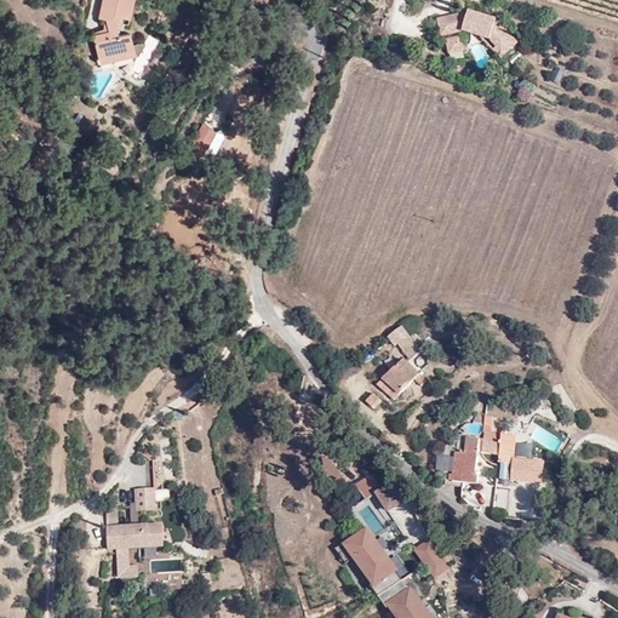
[(120,33),(121,16),(126,17),(130,0),(103,0),(99,15),(107,16),(109,29),(93,33),(99,56),(136,46),(131,30),(120,33)]
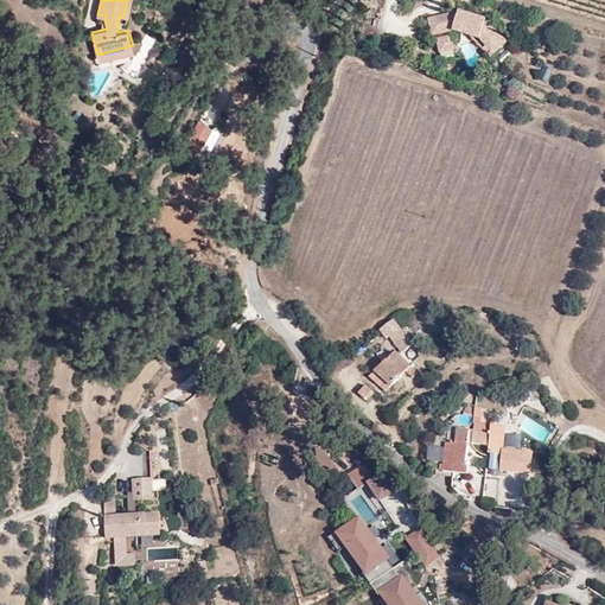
[(451,12),(426,18),(430,34),(450,30),(467,34),(477,37),(484,44),(481,48),(489,56),(504,40),(483,19),(456,11),(454,13),(451,12)]
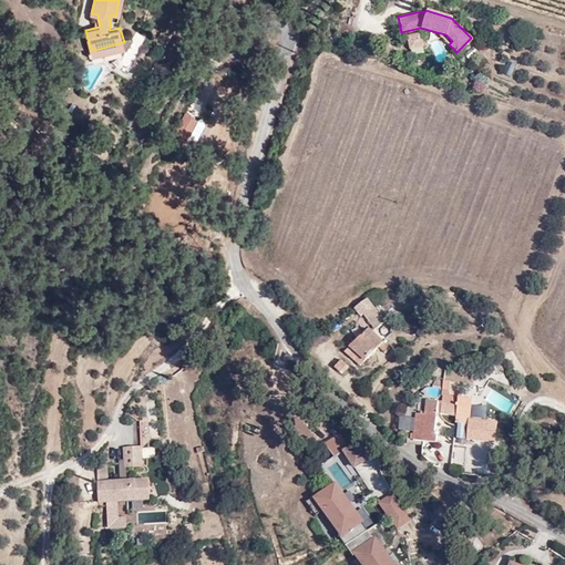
[(117,64),(127,71),(151,33),(140,26),(126,49),(117,64)]
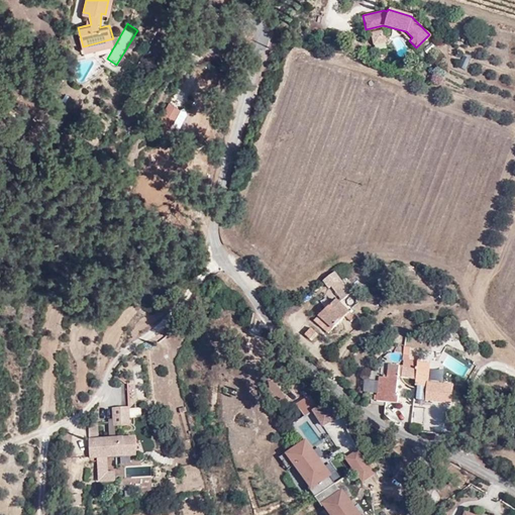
[(398,29),(409,40),(412,37),(406,31),(398,29)]
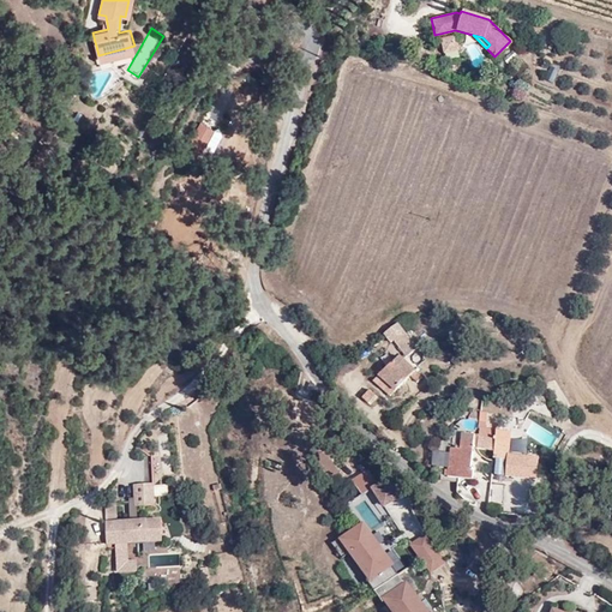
[(441,45),(442,52),(456,49),(455,41),(441,45)]
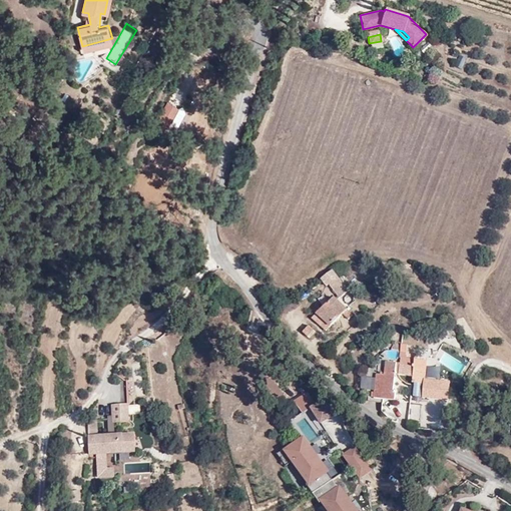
[(82,46),(83,51),(113,43),(112,38),(82,46)]
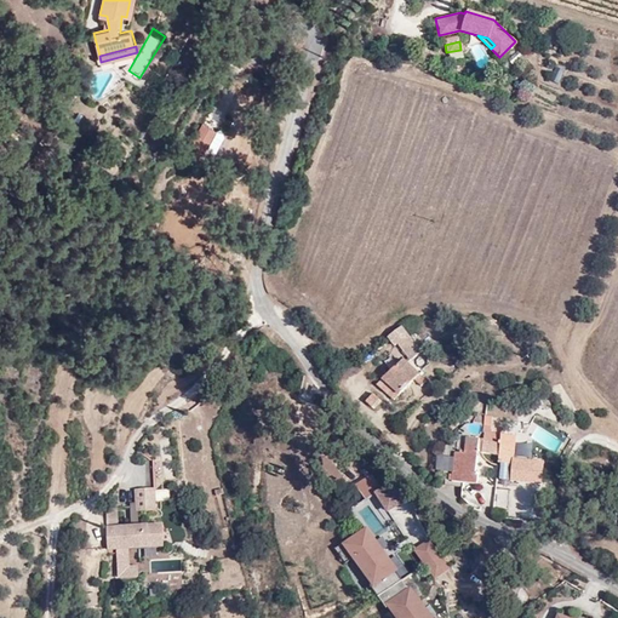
[(210,130),(198,122),(184,146),(196,153),(210,130)]
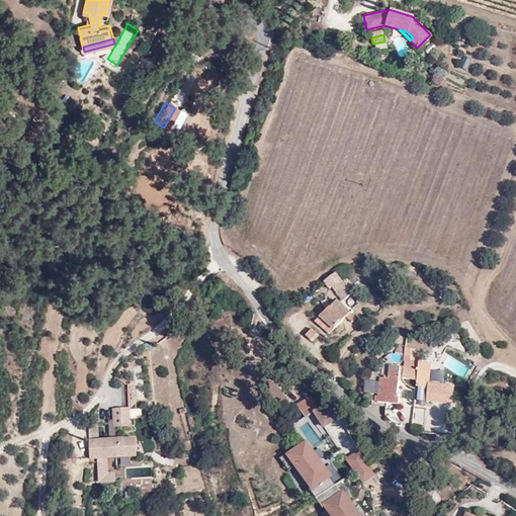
[(331,271),(320,280),(326,286),(330,283),(342,298),(349,292),(331,271)]
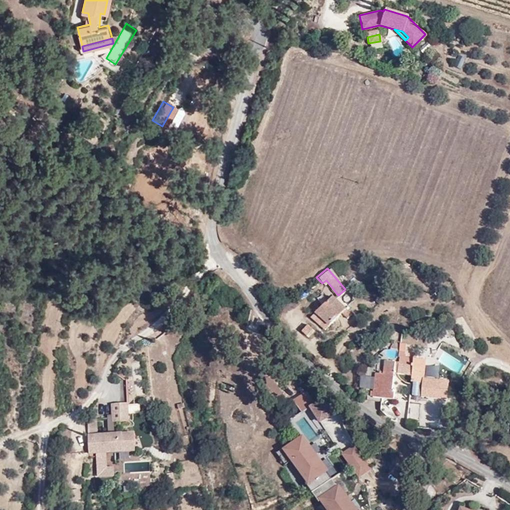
[(317,313),(331,323),(341,310),(347,315),(350,311),(329,296),(319,308),(316,306),(313,309),(317,313)]
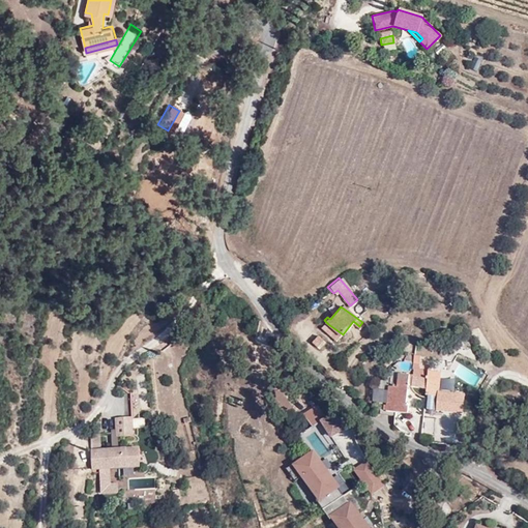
[(325,328),(340,339),(343,334),(328,324),(325,328)]
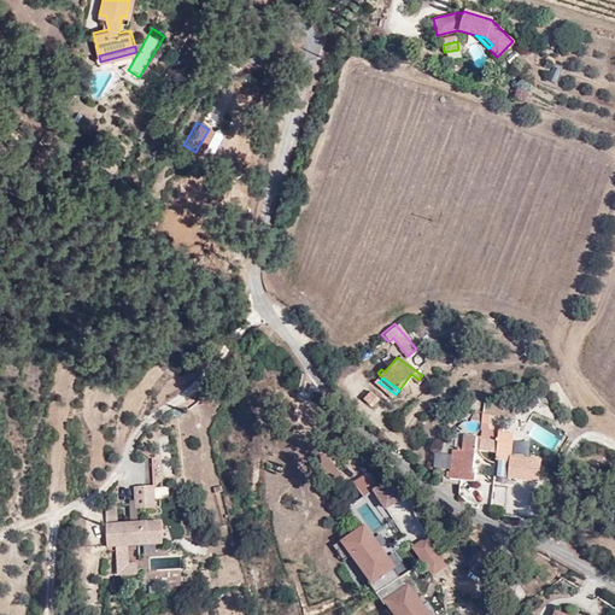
[(374,396),(368,390),(361,398),(367,403),(374,396)]
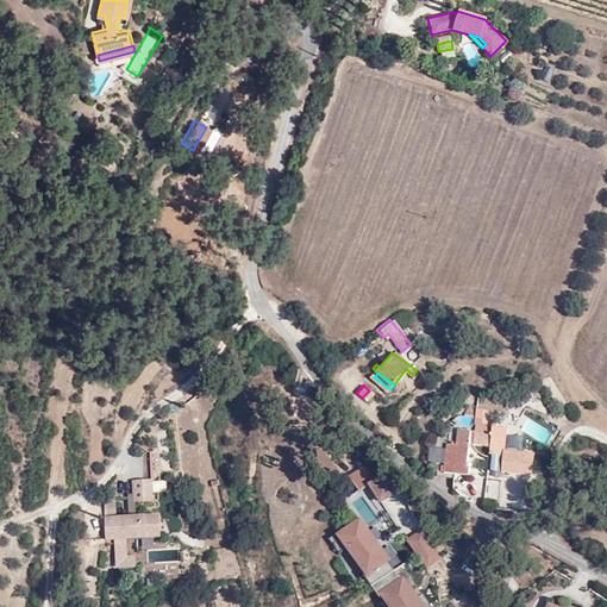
[(470,429),(469,431),(487,433),(486,444),(485,452),(499,454),(500,448),(502,425),(488,424),(476,421),(479,406),(471,405),(469,429),(470,429)]
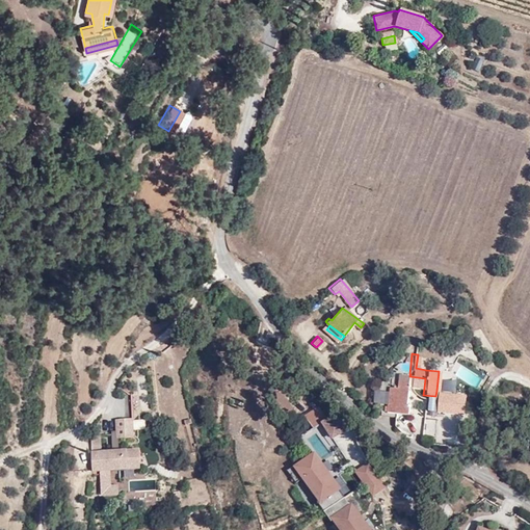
[(394,387),(386,386),(382,411),(404,414),(405,403),(402,403),(406,373),(396,372),(394,387)]
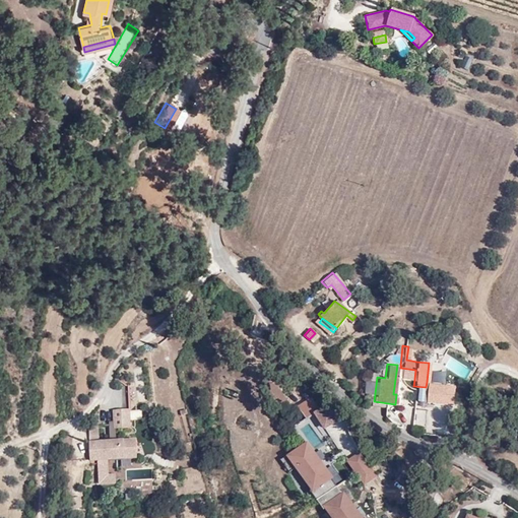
[(400,368),(399,377),(414,379),(415,370),(400,368)]
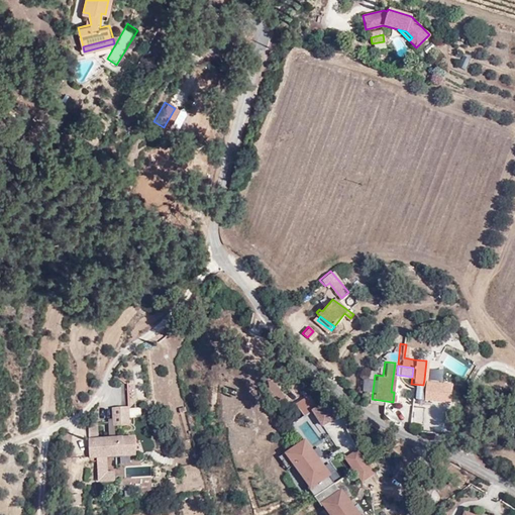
[(450,383),(424,380),(423,385),(422,400),(447,402),(450,383)]
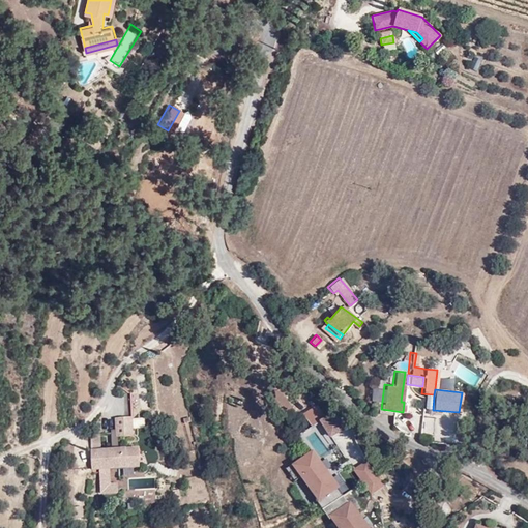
[(301,410),(309,423),(323,415),(316,403),(301,410)]
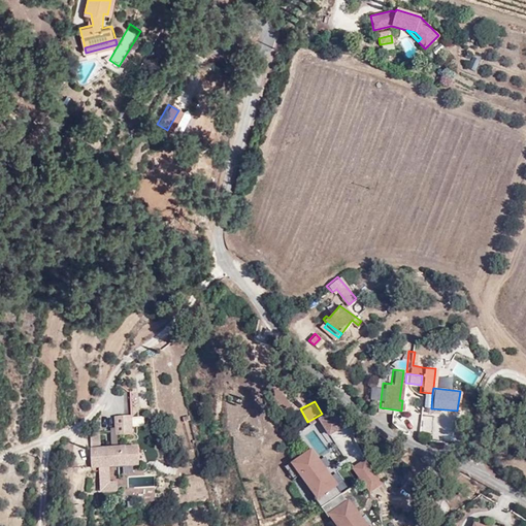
[(331,407),(317,417),(328,435),(342,427),(331,407)]
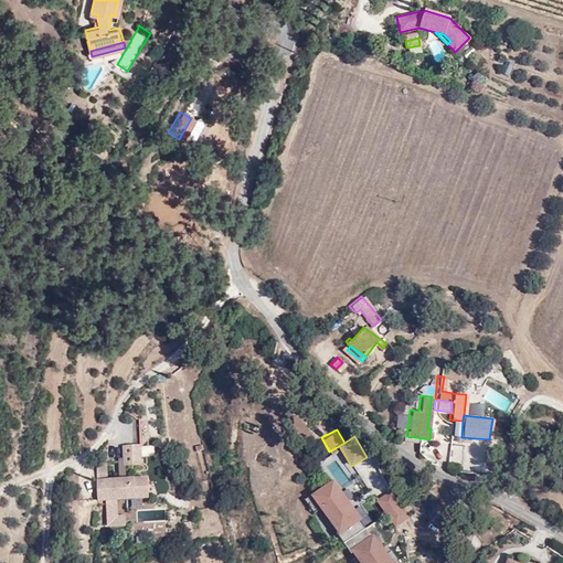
[(141,464),(140,443),(121,445),(123,458),(123,465),(141,464)]
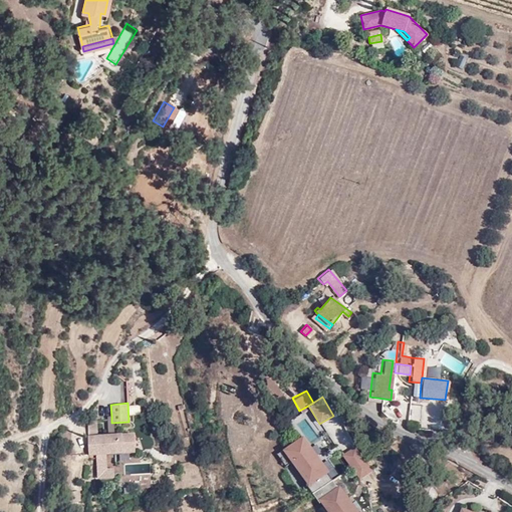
[(97,436),(96,419),(85,419),(87,455),(135,452),(134,433),(97,436)]
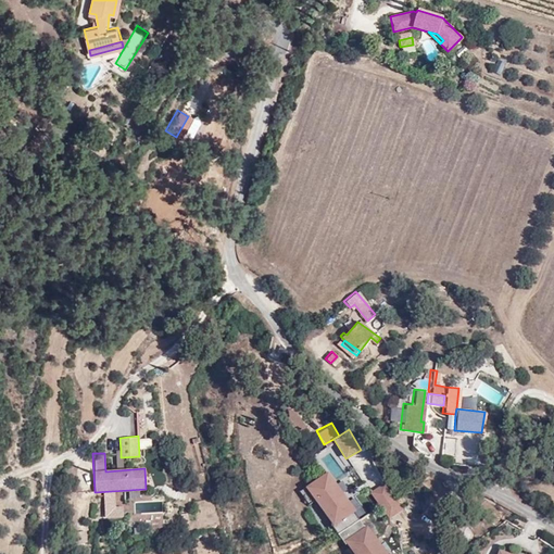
[(360,518),(326,474),(320,478),(310,487),(335,520),(331,523),(339,533),(360,518)]
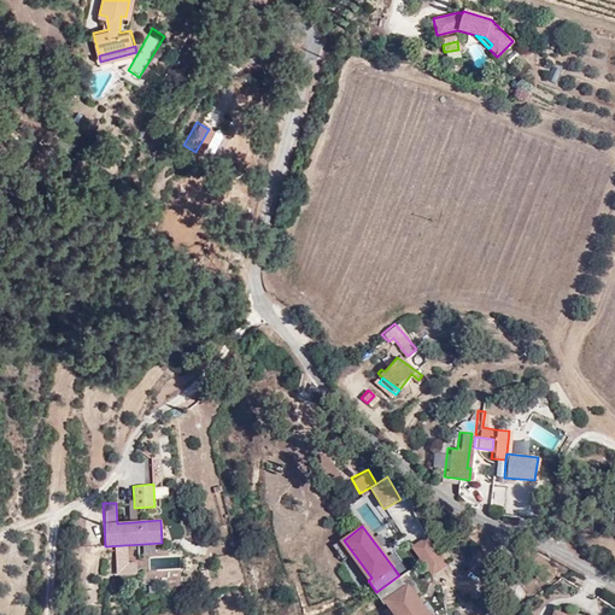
[(368,580),(372,578),(344,540),(356,531),(353,527),(332,544),(343,560),(349,555),(368,580)]
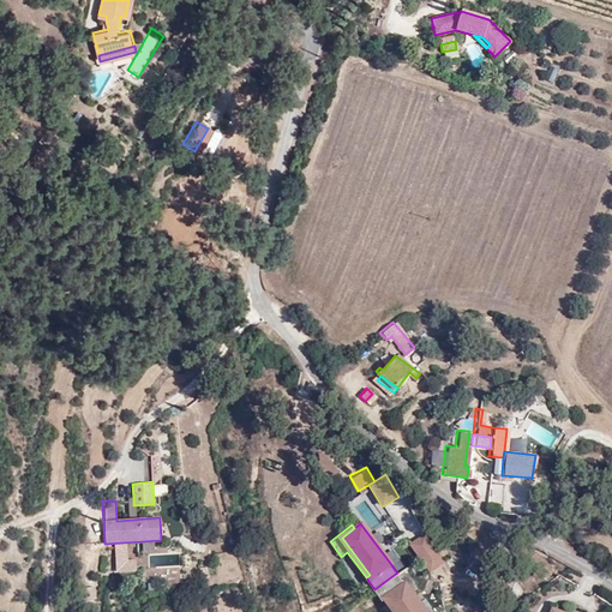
[(420,531),(407,541),(427,568),(441,557),(420,531)]
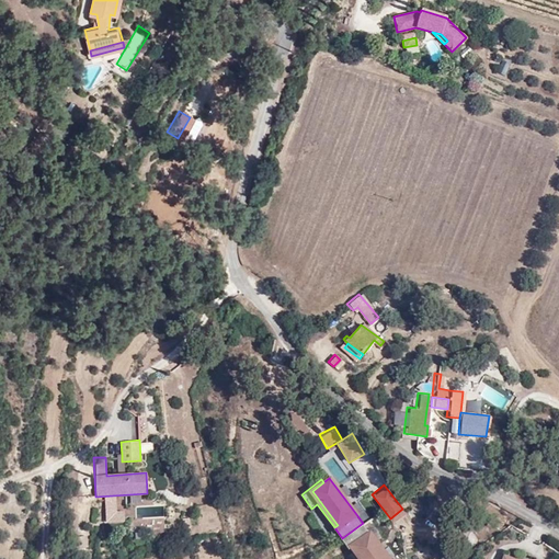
[(390,558),(363,523),(342,538),(350,548),(356,544),(368,558),(390,558)]
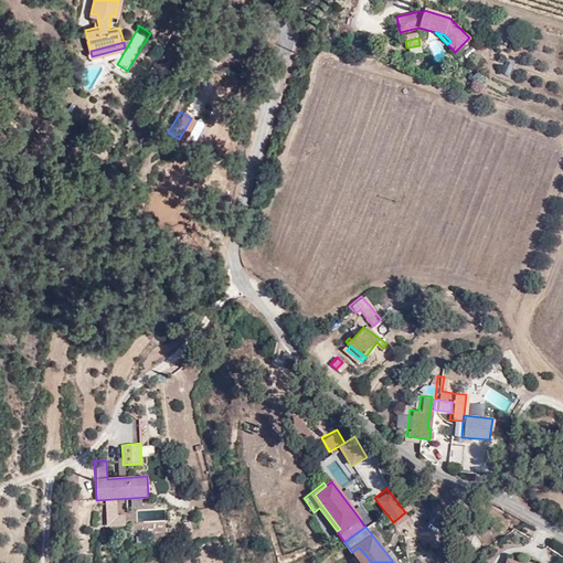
[(371,562),(359,548),(352,552),(360,562),(371,562)]
